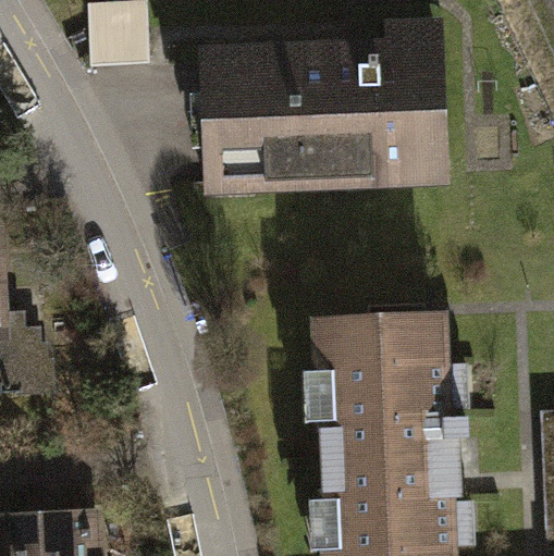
[(146,8),(88,9),(89,69),(148,66),(146,8)]
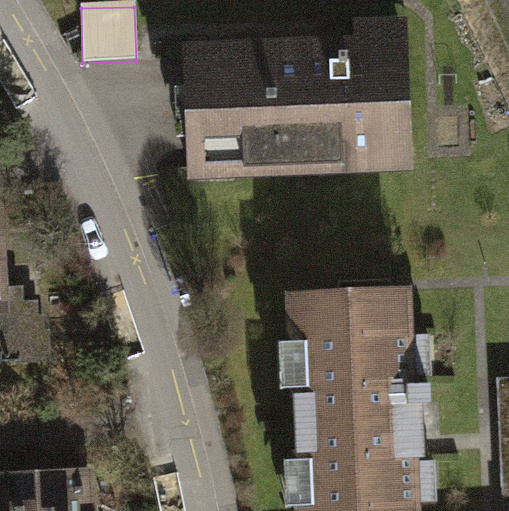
[(187,43),(191,177),(414,171),(410,16),(353,17),(353,39),(187,43)]
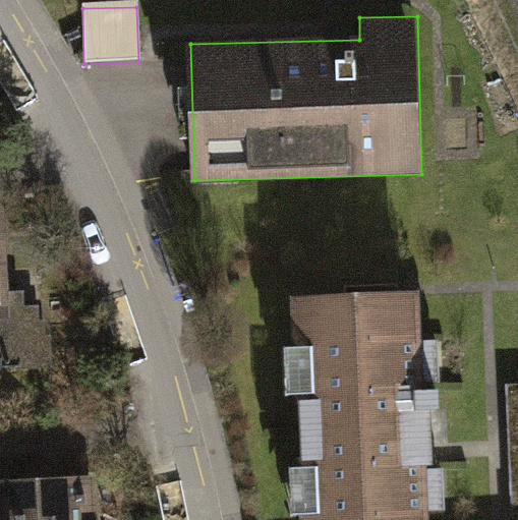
[(18,296),(5,296),(3,214),(0,214),(0,370),(50,369),(48,312),(19,313),(18,296)]
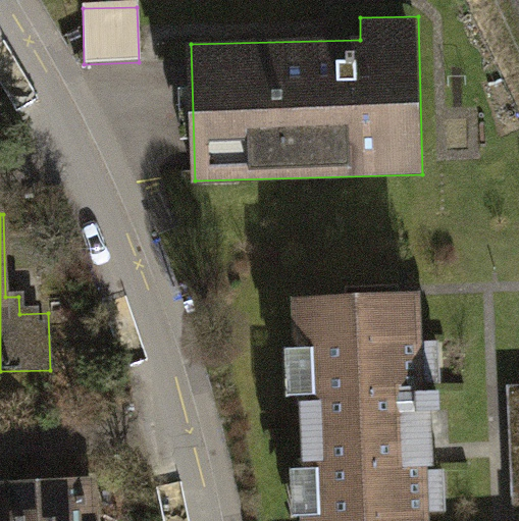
[(304,518),(303,520),(446,520),(445,471),(426,472),(424,411),(443,410),(440,352),(423,353),(421,304),(298,307),(299,353),(289,353),(290,401),(301,400),(303,471),(293,471),(294,519),(304,518)]
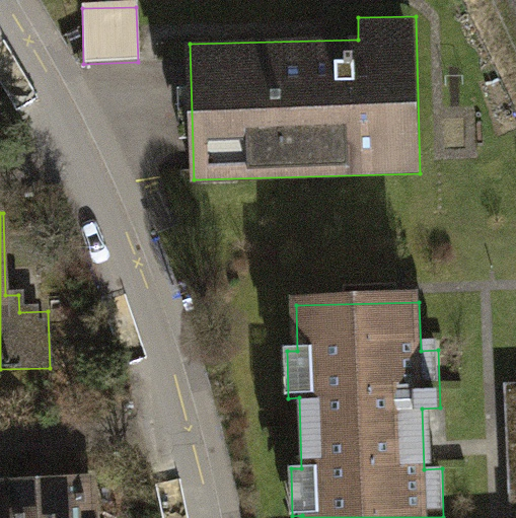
[(515,517),(515,382),(503,383),(506,517),(515,517)]
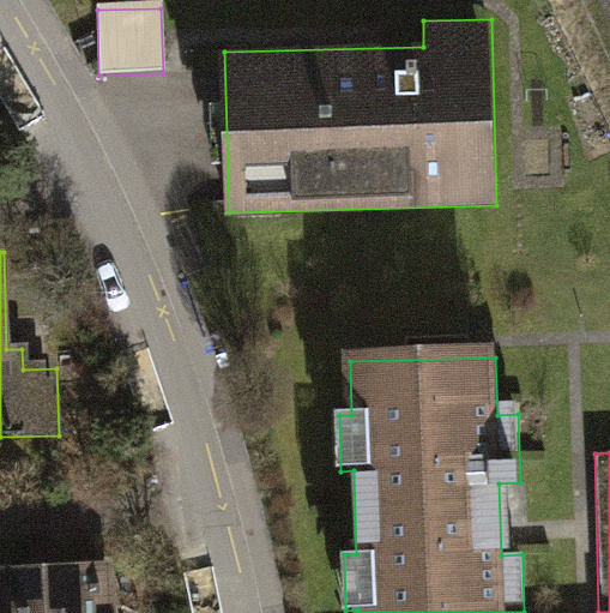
[(0,612),(113,612),(112,560),(0,564),(0,612)]
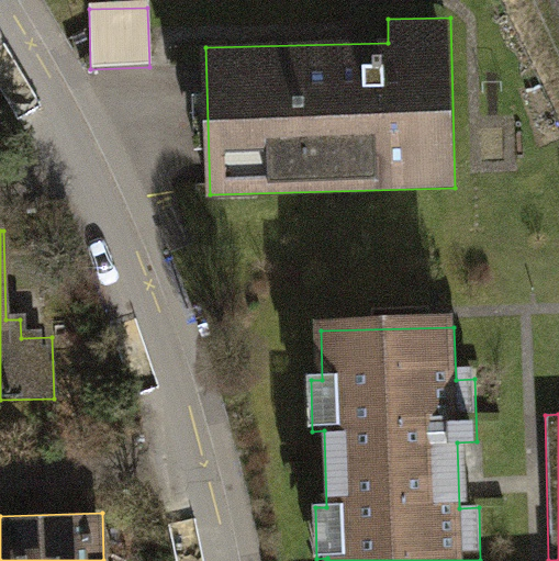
All buildings are outlined.
